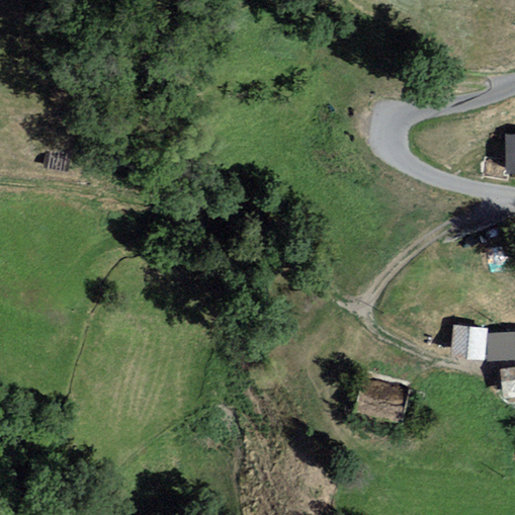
[(487,327),(453,326),(452,360),(486,361),(487,327)]
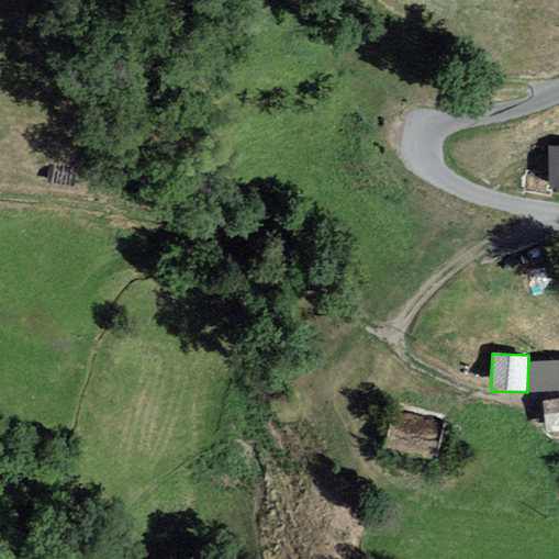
[(558,358),(540,359),(540,390),(558,389),(558,358)]
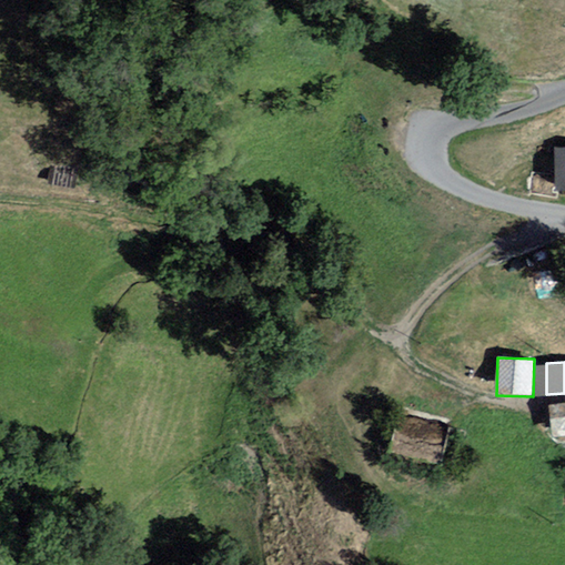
[(564,403),(548,405),(552,436),(564,434),(564,403)]
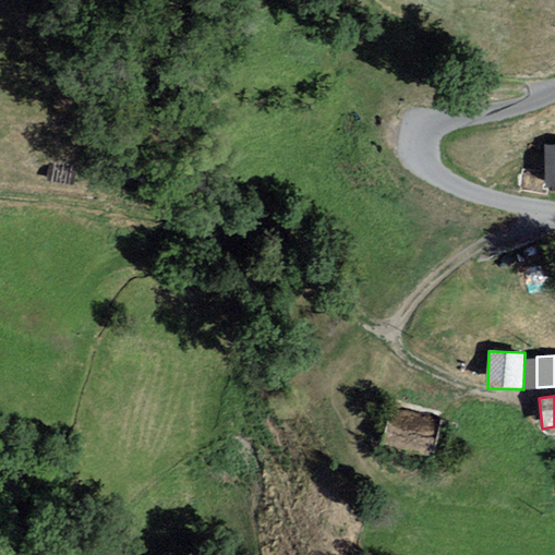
[(436,431),(437,406),(394,405),(393,430),(436,431)]
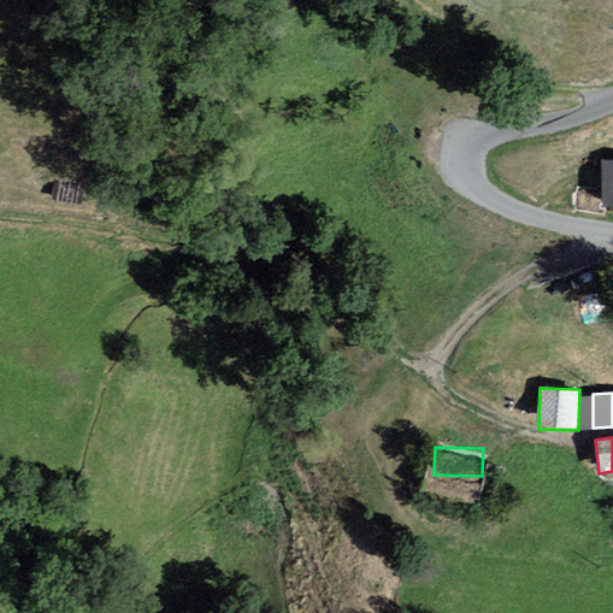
All buildings are outlined.
